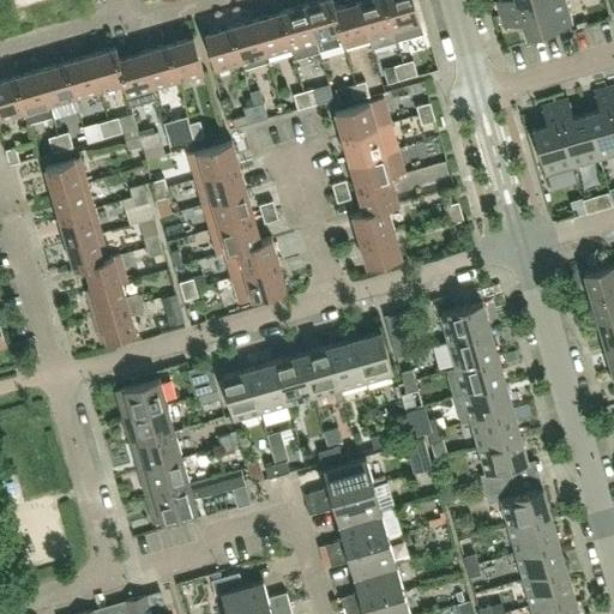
[(342,44),(339,32),(341,32),(333,8),(335,7),(332,0),(318,0),(306,4),(319,50),(342,44)]
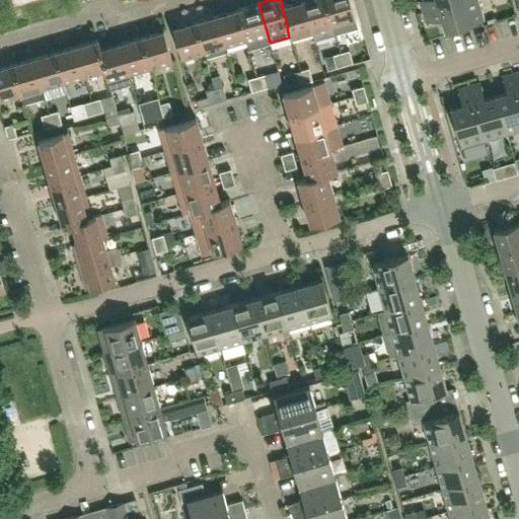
[(313,30),(304,0),(283,6),(282,7),(288,27),(287,27),(289,38),(313,30)]
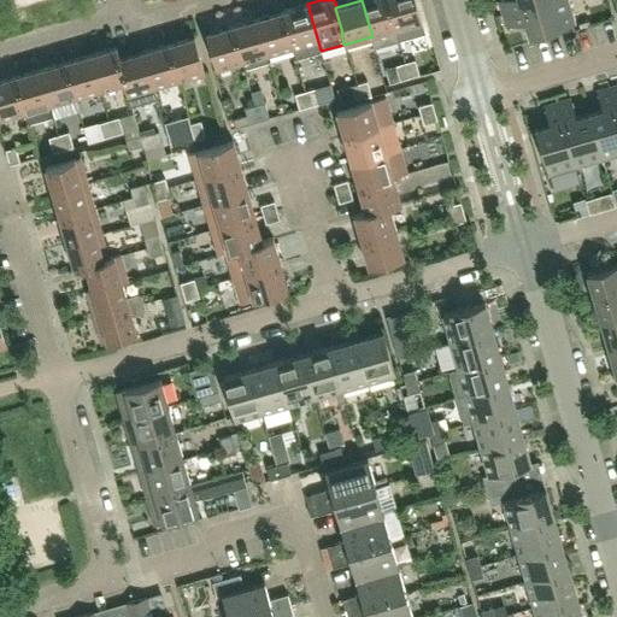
[(399,41),(386,0),(362,0),(372,36),(375,47),(399,41)]
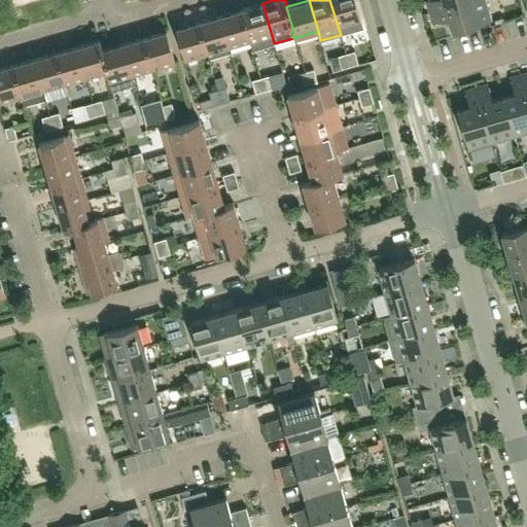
[(362,28),(360,19),(354,0),(329,0),(341,35),(362,28)]
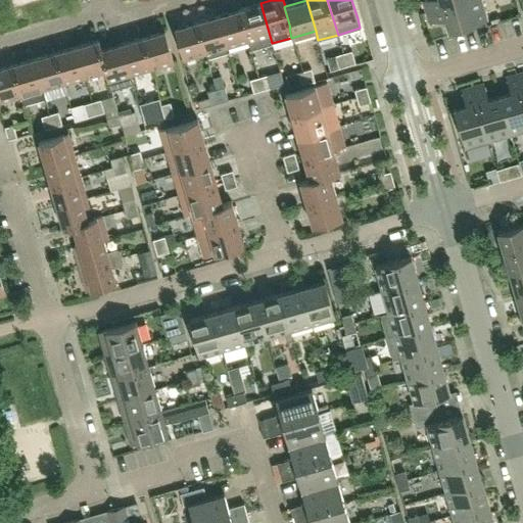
[(467,0),(424,0),(422,1),(426,12),(467,0)]
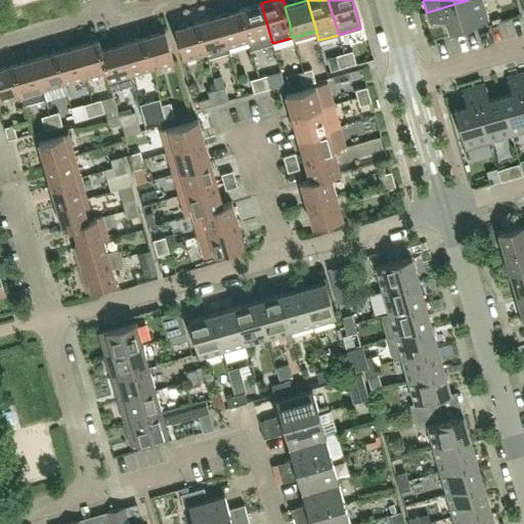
[(487,19),(482,0),(468,0),(427,12),(430,23),(445,18),(448,31),(487,19)]
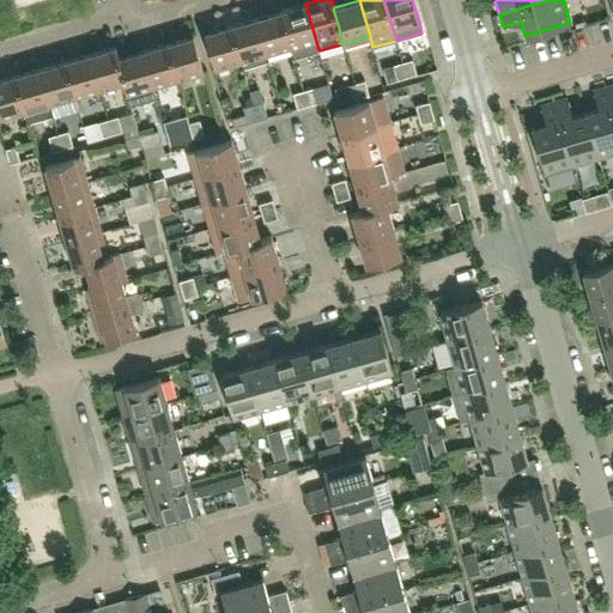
[(319,50),(305,4),(280,11),(290,47),(293,58),(319,50)]
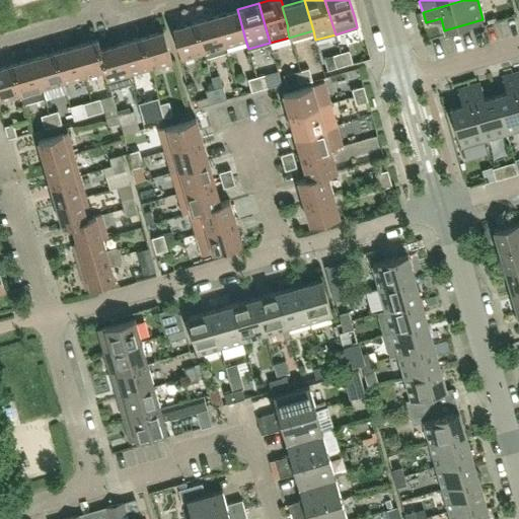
[(245,40),(237,9),(216,15),(225,46),(245,40)]
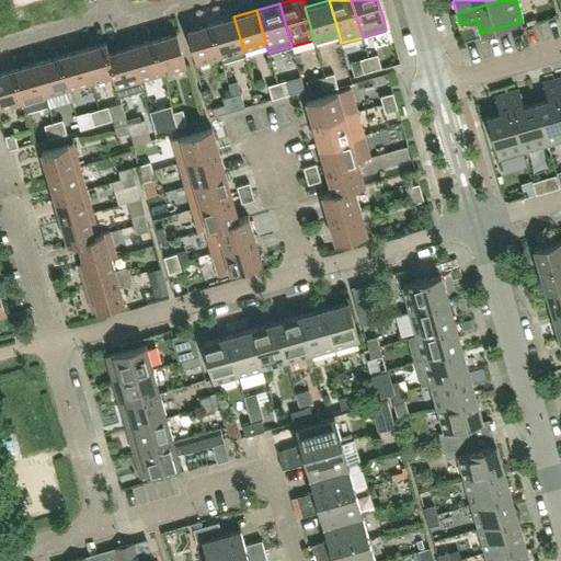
[(243,49),(233,16),(210,23),(220,56),(243,49)]
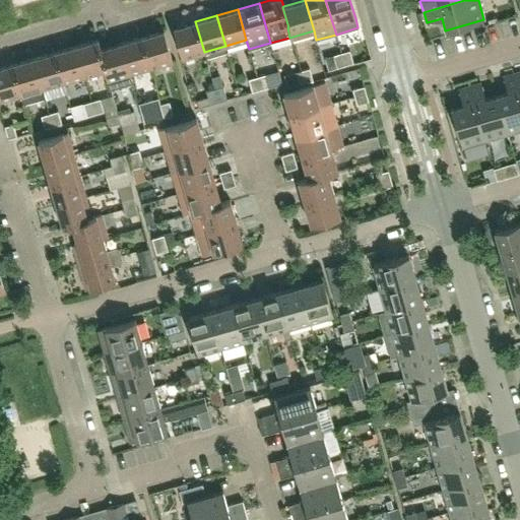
[(204,52),(195,21),(174,27),(182,58),(204,52)]
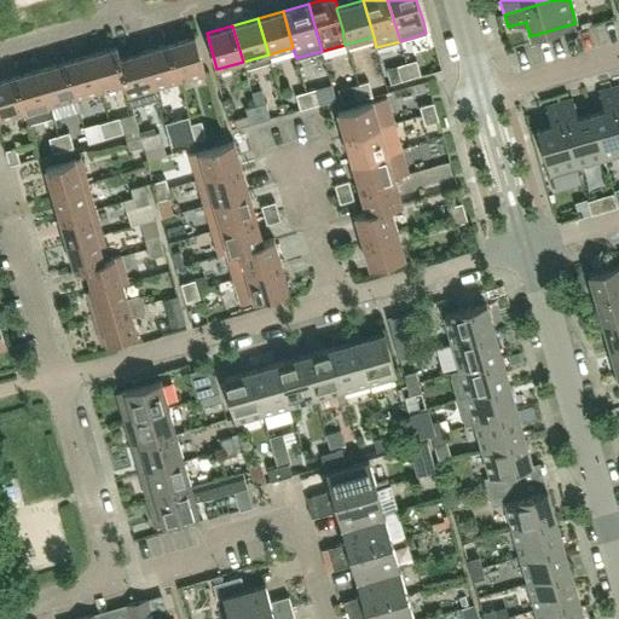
[(206,73),(195,36),(169,44),(179,80),(206,73)]
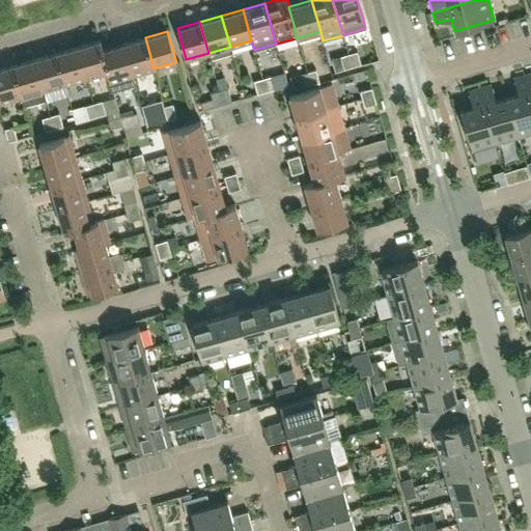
[(154,68),(145,37),(123,44),(132,75),(154,68)]
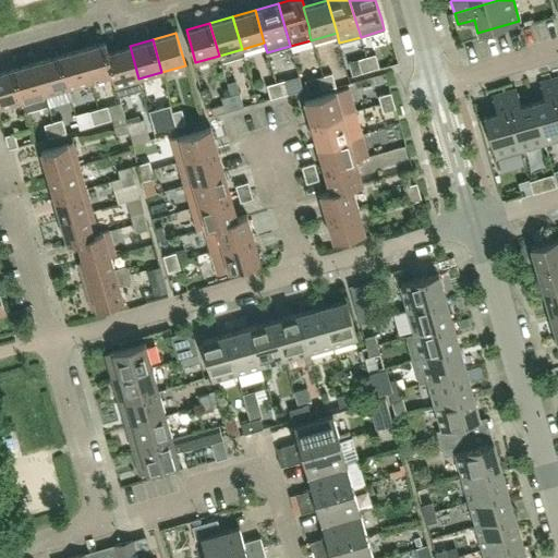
[(116,85),(104,43),(81,49),(91,82),(111,75),(114,85),(116,85)]
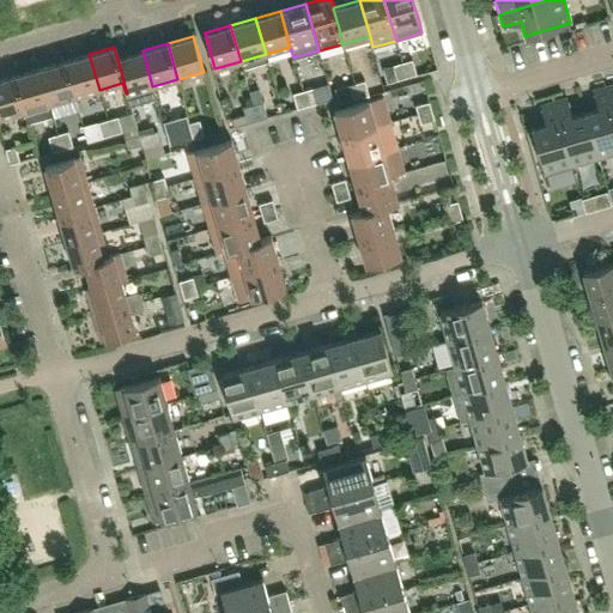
[(152,86),(143,50),(119,58),(115,47),(114,47),(127,93),(131,105),(156,98),(152,86)]
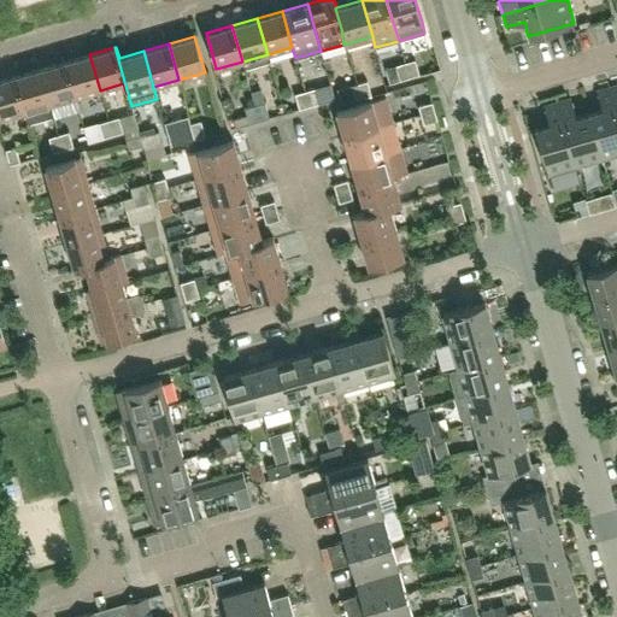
[(100,90),(89,54),(64,62),(75,98),(100,90)]
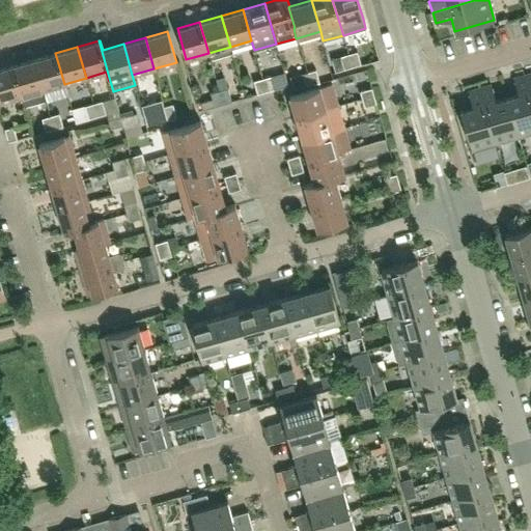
[(357,51),(348,54),(353,67),(361,64),(357,51)]
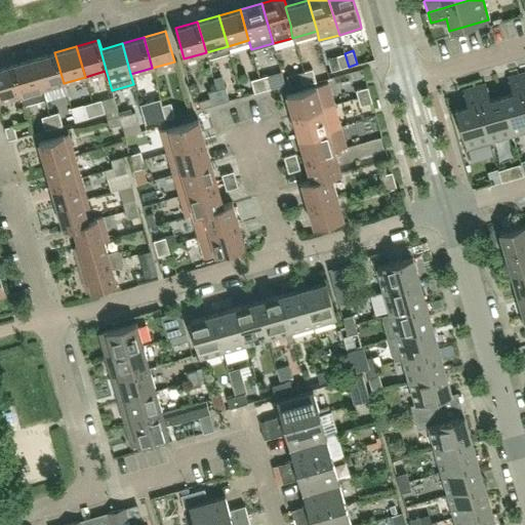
[(64,83),(54,52),(34,58),(42,89),(64,83)]
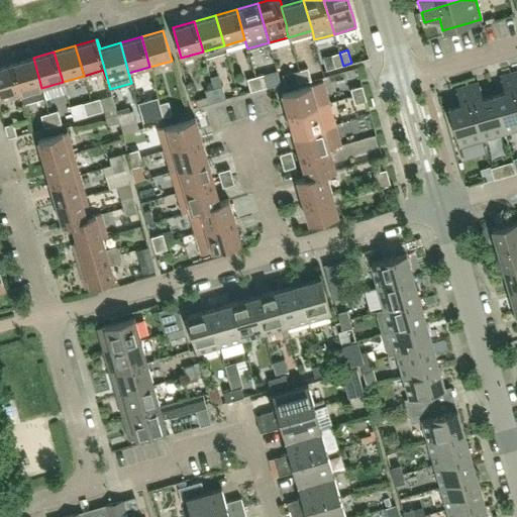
[(326,71),(343,66),(339,53),(322,58),(326,71)]
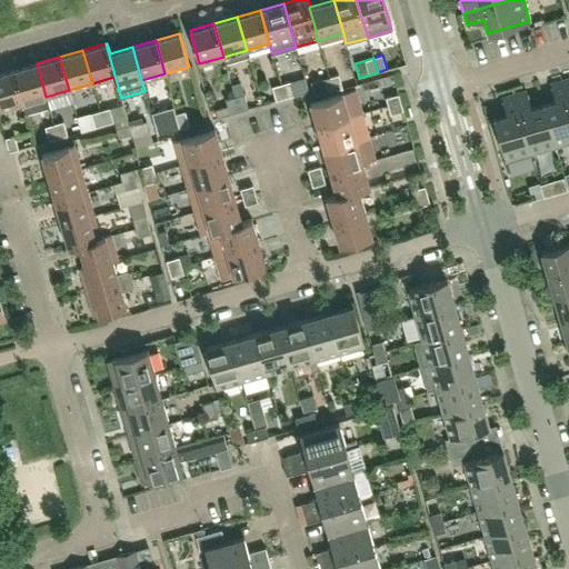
[(49,107),(46,97),(37,63),(13,70),(22,103),(26,113),(49,107)]
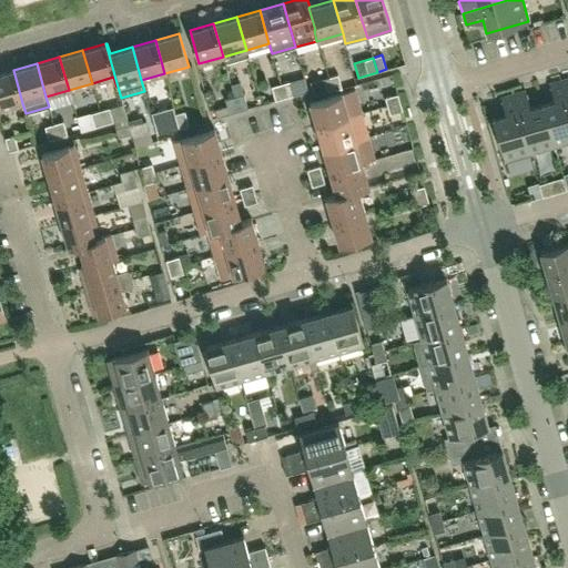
[(0,109),(22,103),(13,70),(0,73),(0,109)]
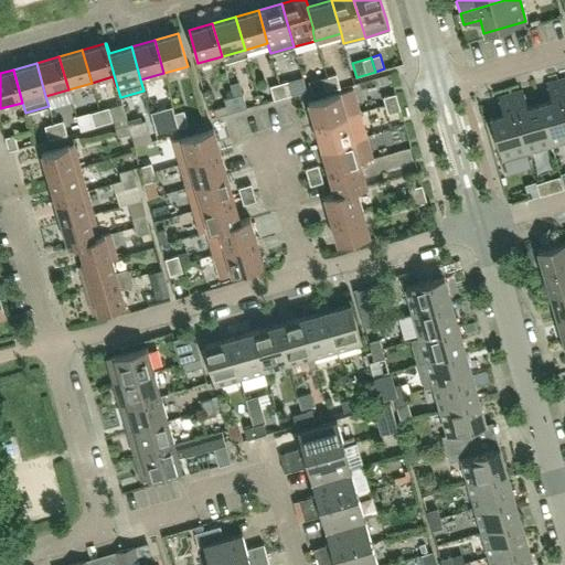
[(336,74),(327,76),(330,91),(340,87),(336,74)]
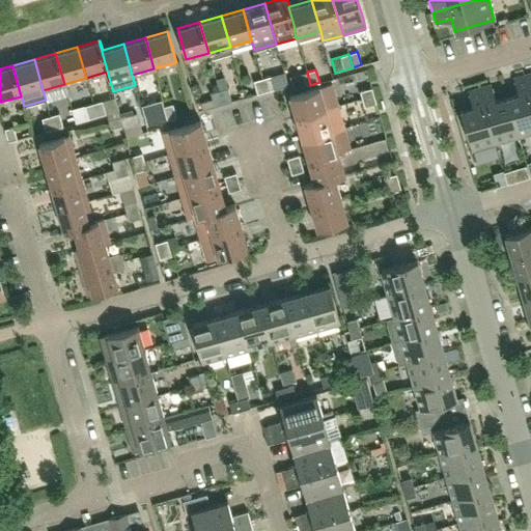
[(294,90),(310,85),(307,72),(289,77),(294,90)]
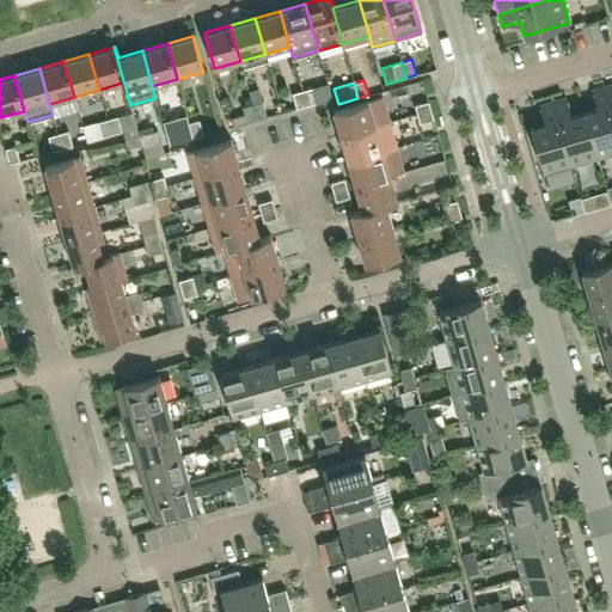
[(611,153),(611,111),(605,86),(592,90),(597,109),(583,112),(597,158),(611,153)]
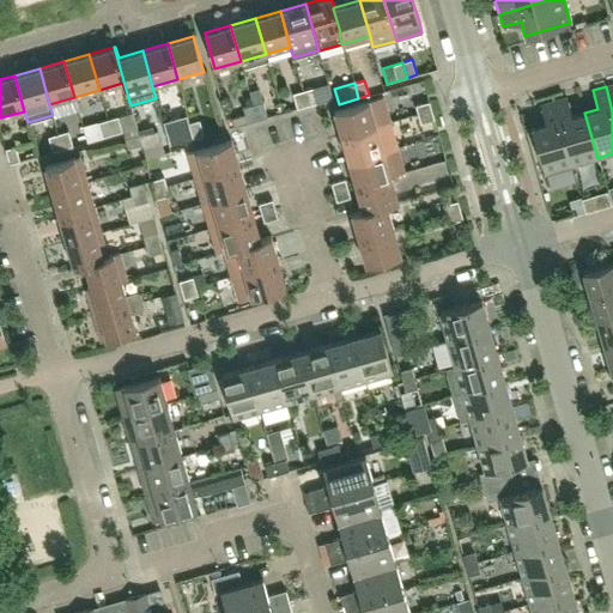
[(313,87),(303,90),(307,105),(317,103),(313,87)]
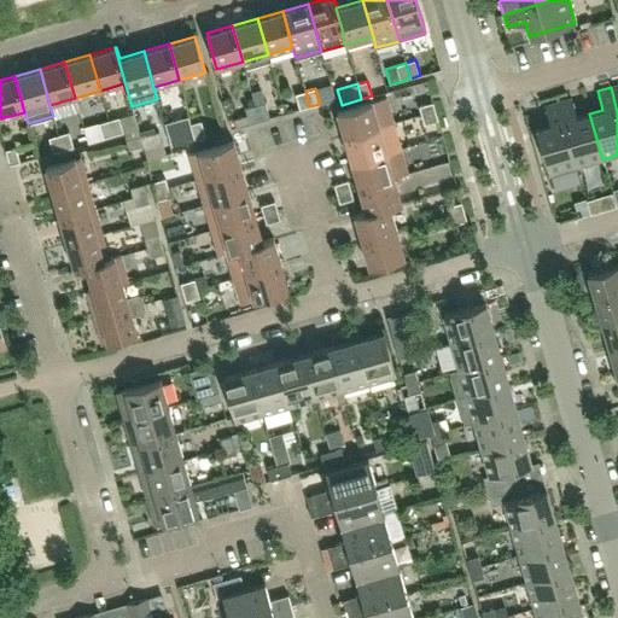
[(298,110),(309,106),(305,91),(295,94),(298,110)]
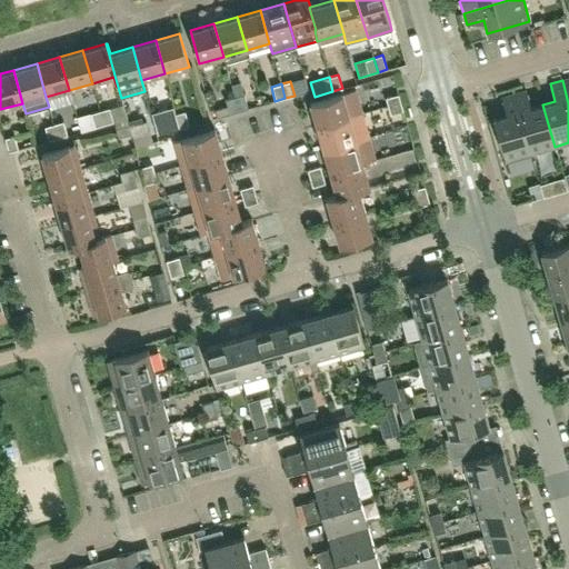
[(357,89),(342,93),(310,102),(317,127),(363,113),(357,89)]
